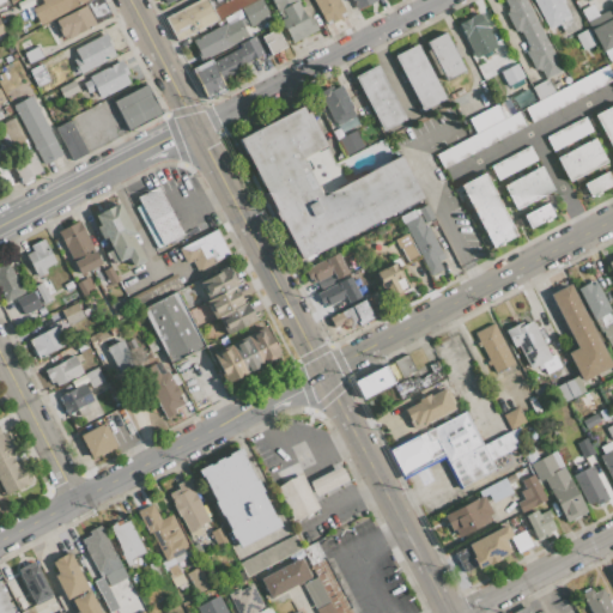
[(41,0),(86,0),(40,25),(31,10),(43,4),(41,0)]
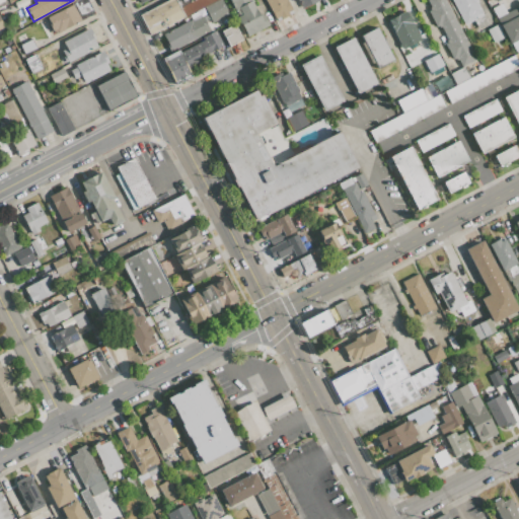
[(71,3),(76,0),(86,0),(93,13),(55,34),(54,30),(52,31),(47,22),(49,21),(47,18),(71,4),(71,3)]
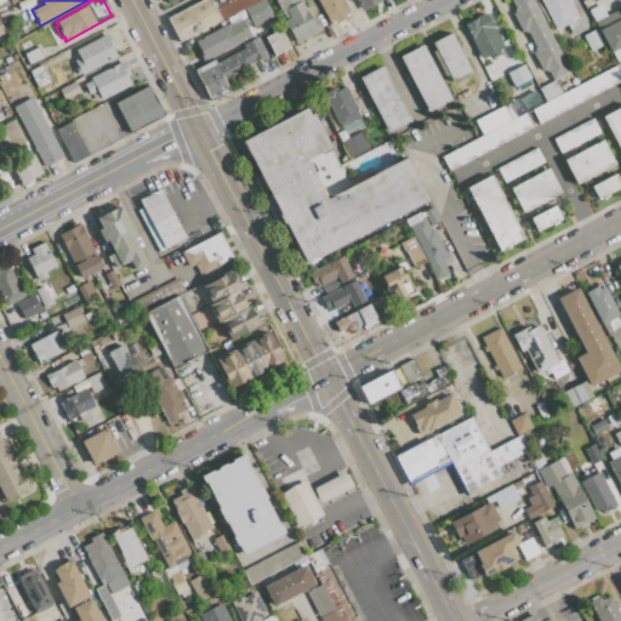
[(166,18),(203,0),(209,0),(220,21),(178,41),(174,30),(166,18)]
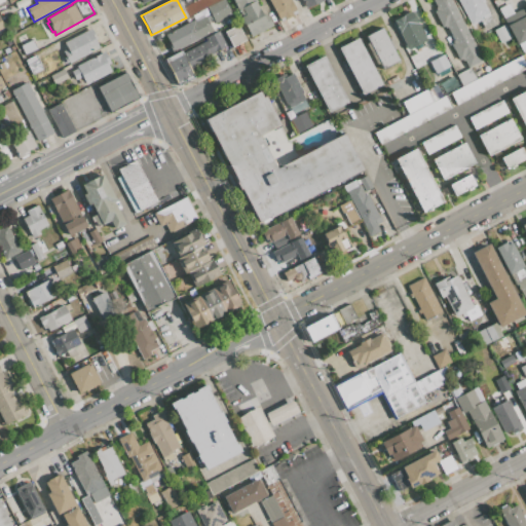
[(182,7),(196,0),(219,0),(187,16),(182,7)]
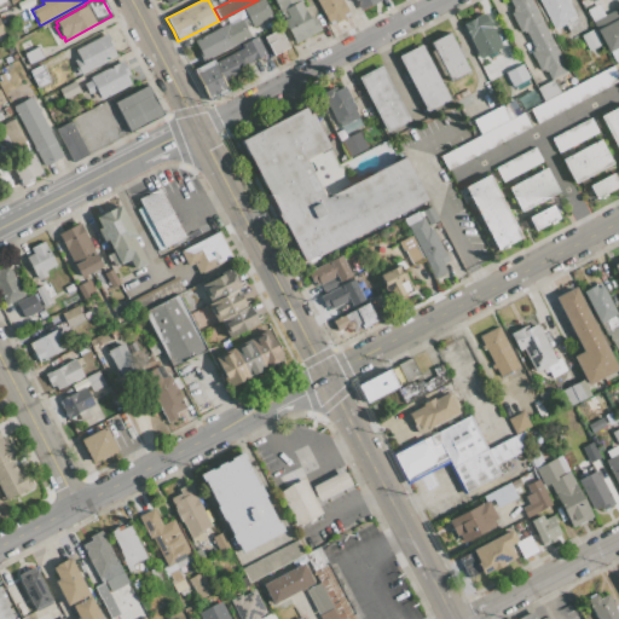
[(243,9),(260,0),(264,0),(272,16),(253,27),(243,9)]
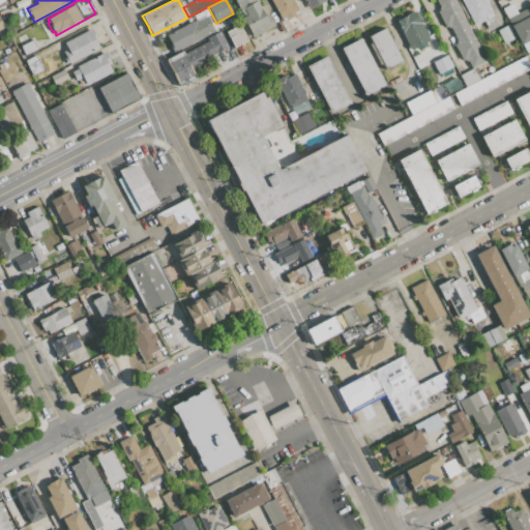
[(253,36),(233,0),(256,0),(265,16),(268,13),(274,25),(253,36)]
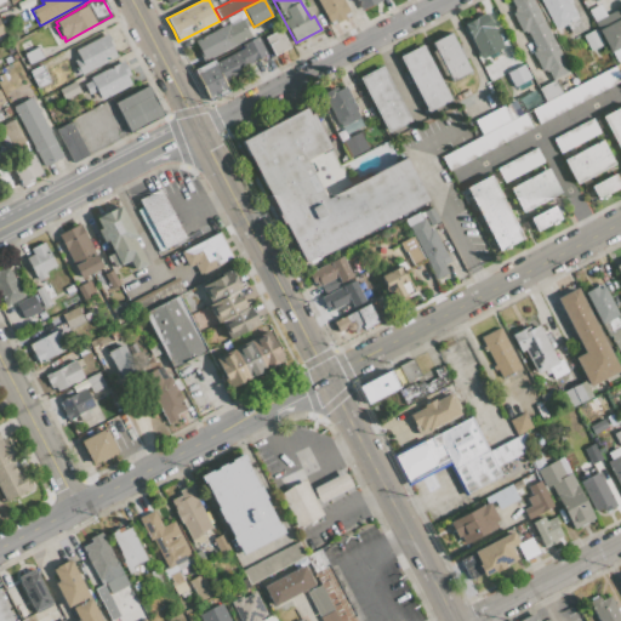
[(317,0),(342,0),(349,12),(345,15),(346,18),(337,23),(335,20),(329,23),(317,0)]
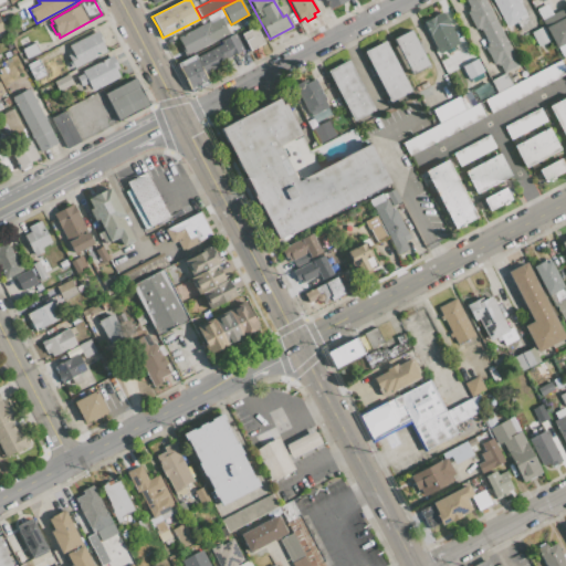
[(347,0),(348,1),(331,10),(325,0),(347,0)]
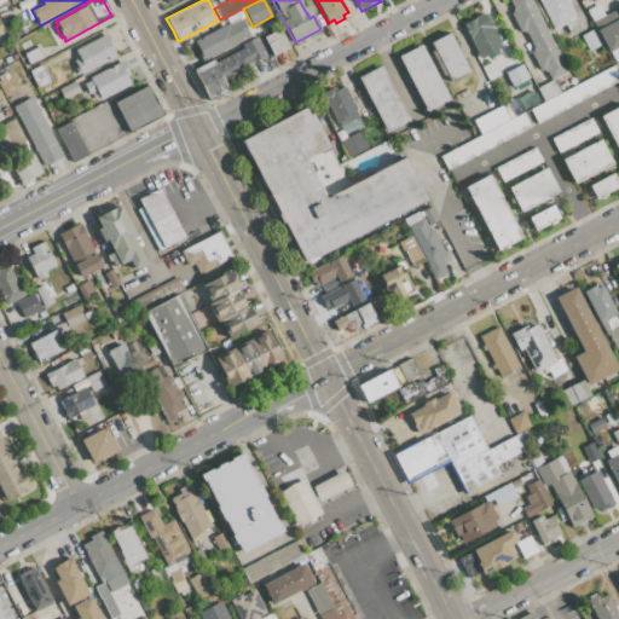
[(509,0),(531,0),(567,71),(550,80),(544,69),(539,71),(530,52),(533,51),(532,48),(533,47),(525,32),(524,32),(522,30),(520,32),(510,13),(513,12),(512,10),(514,9),(509,0)]
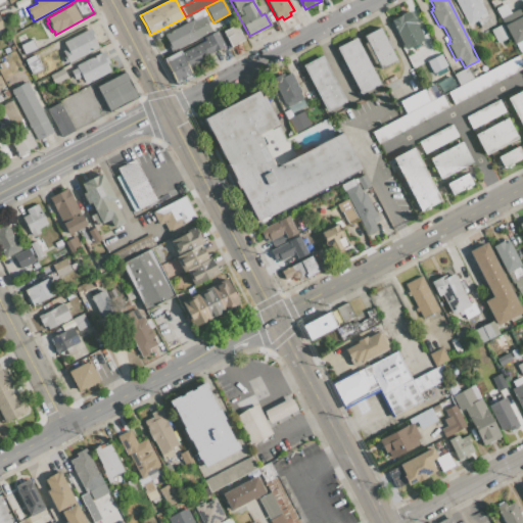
[(455,0),(480,0),(481,1),(480,2),(486,15),(467,25),(455,0)]
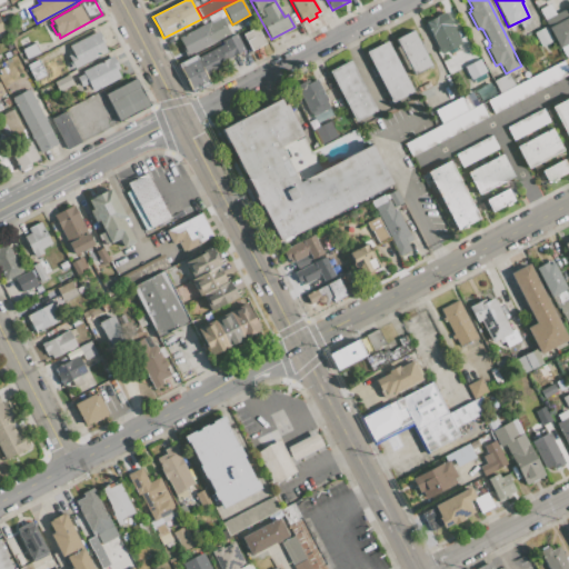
[(539,9),(550,3),(556,15),(545,20),(539,9)]
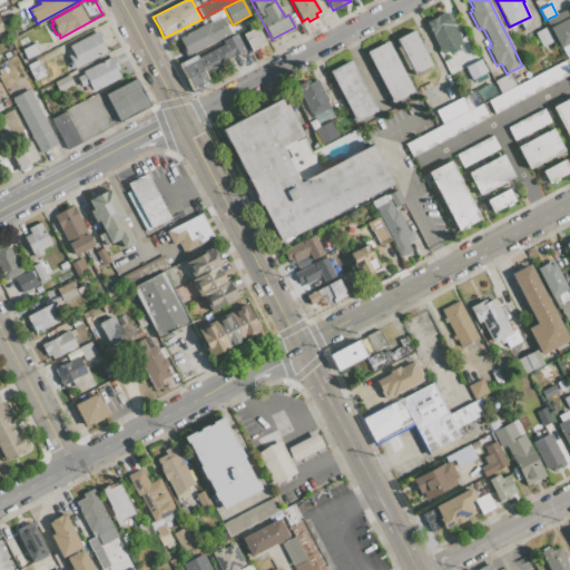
[(424,21),(444,10),(462,42),(455,46),(457,49),(450,53),(448,50),(442,53),(424,21)]
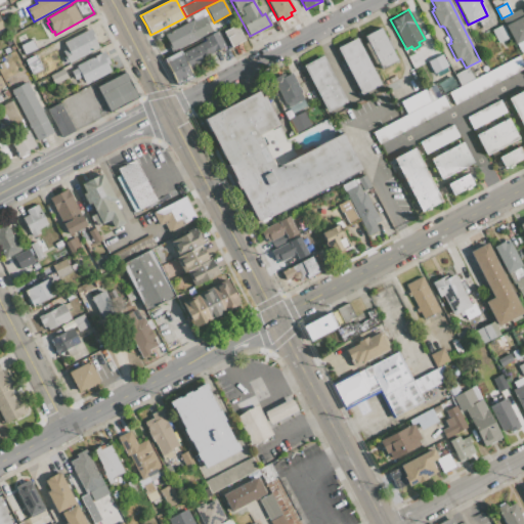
[(164,35),(203,14),(211,31),(172,51),(164,35)]
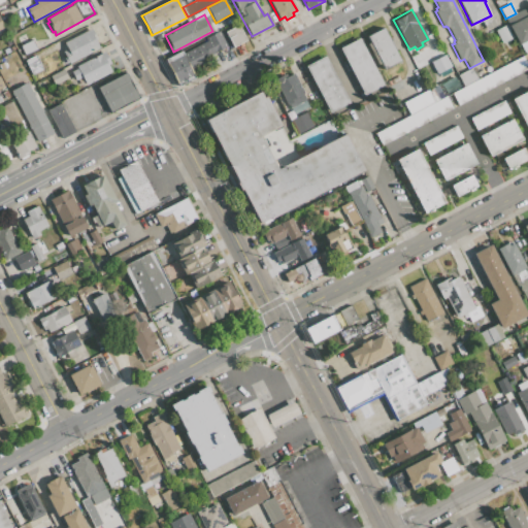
[(482,21),(491,17),(497,28),(487,32),(482,21)]
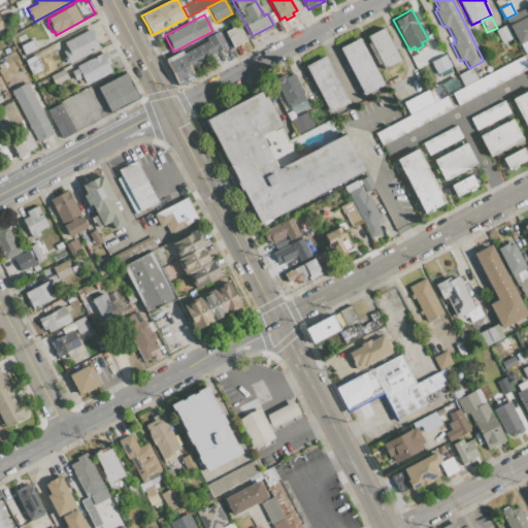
[(509,26),(527,17),(527,39),(518,44),(509,26)]
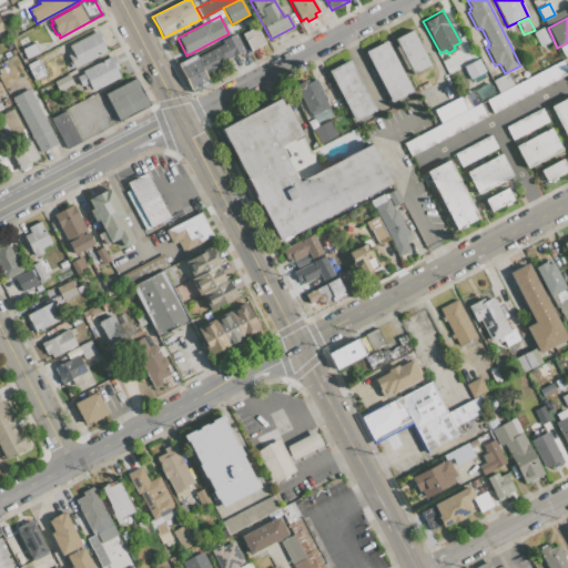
[(242,33),(257,26),(266,42),(250,50),(242,33)]
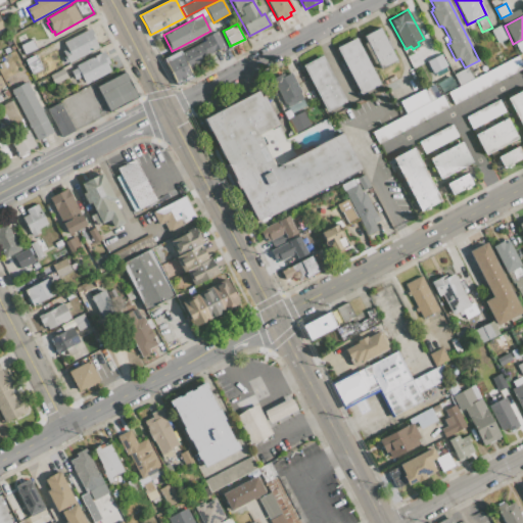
[(490,30),(502,25),(508,38),(496,43),(490,30)]
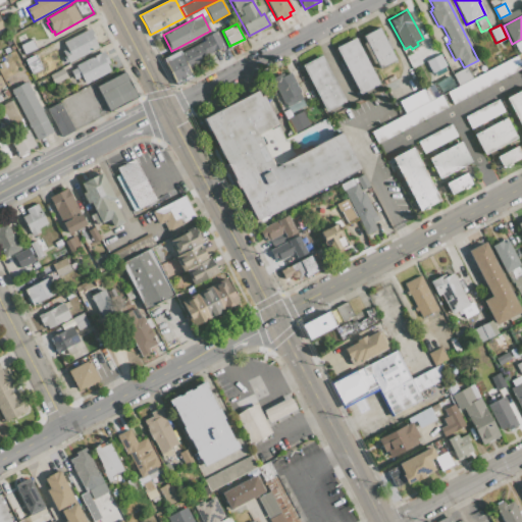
[(63,42),(91,28),(96,38),(94,39),(99,47),(68,63),(61,51),(66,48),(63,42)]
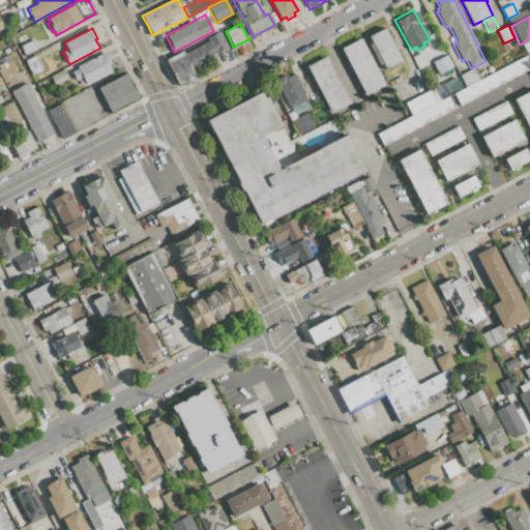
[(369,36),(385,28),(402,61),(385,69),(369,36)]
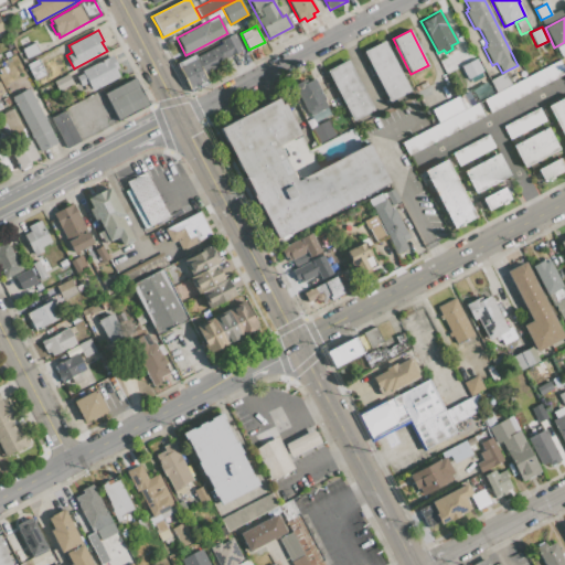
[(177,64),(194,54),(194,55),(221,42),(220,40),(235,32),(244,49),(224,59),(226,63),(204,75),(209,83),(192,93),(177,64)]
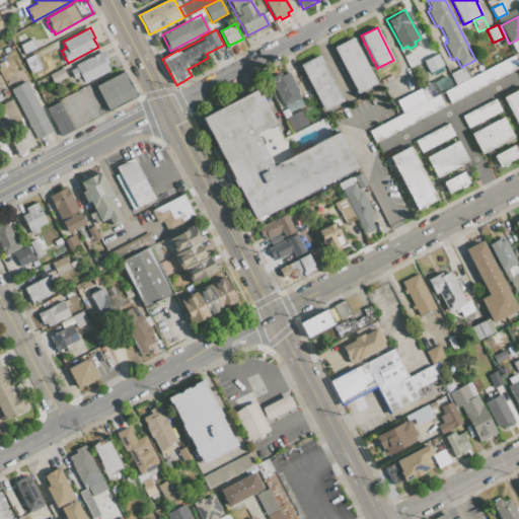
[(334,48),(353,38),(377,83),(357,94),(334,48)]
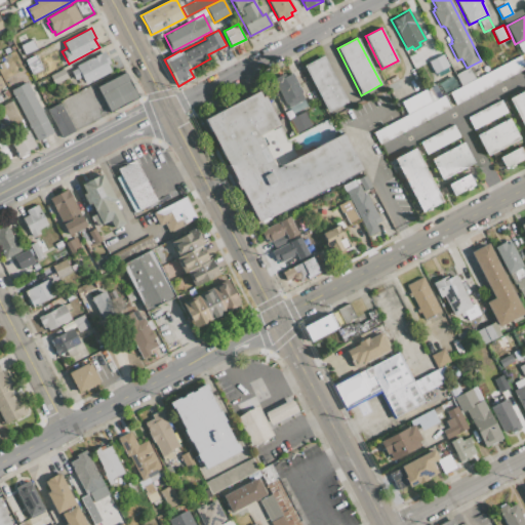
[(19,45),(32,39),(37,49),(24,55),(19,45)]
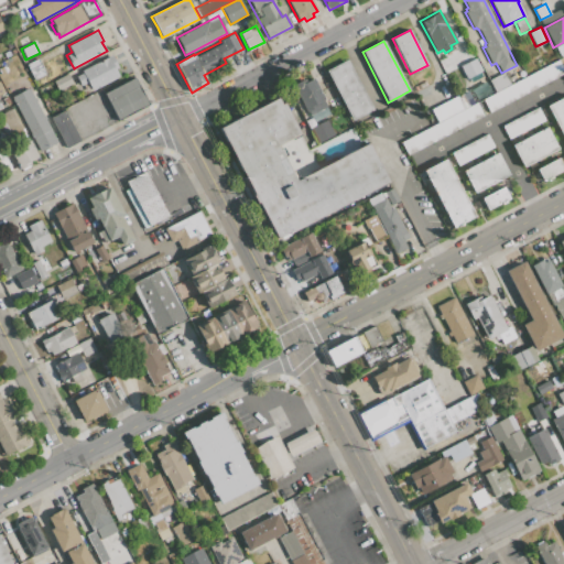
[(75,76),(82,73),(80,71),(111,55),(116,63),(112,64),(119,76),(91,90),(87,82),(80,85),(75,76)]
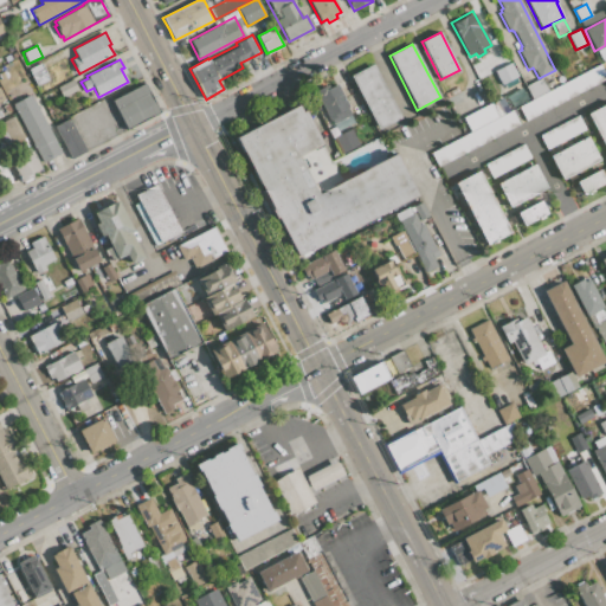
[(471,66),(481,62),(489,75),(479,81),(471,66)]
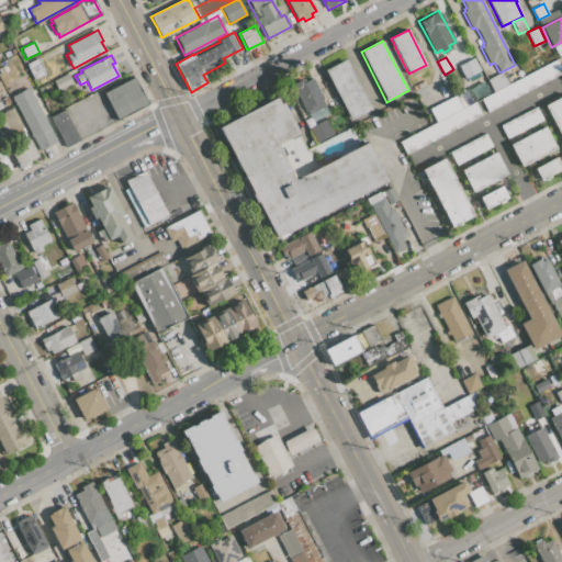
[(458,66),(473,57),(481,70),(478,71),(481,77),(470,83),(467,78),(465,79),(458,66)]
